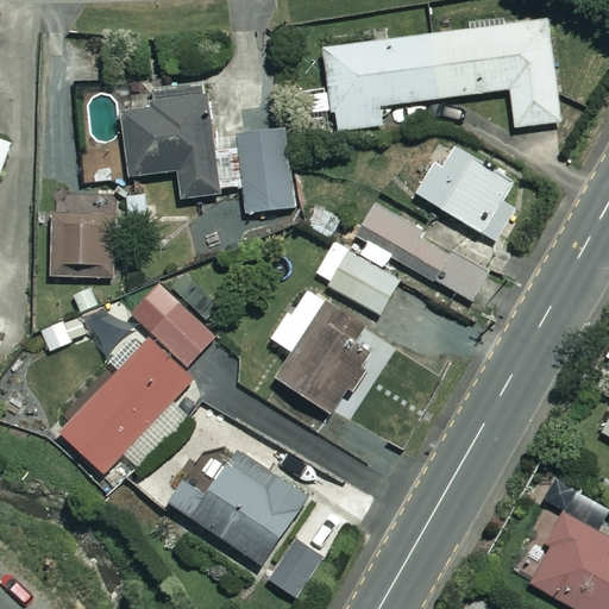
[(563,123),(548,20),(326,51),(337,132),(385,126),(383,107),(512,90),(516,129),(563,123)]
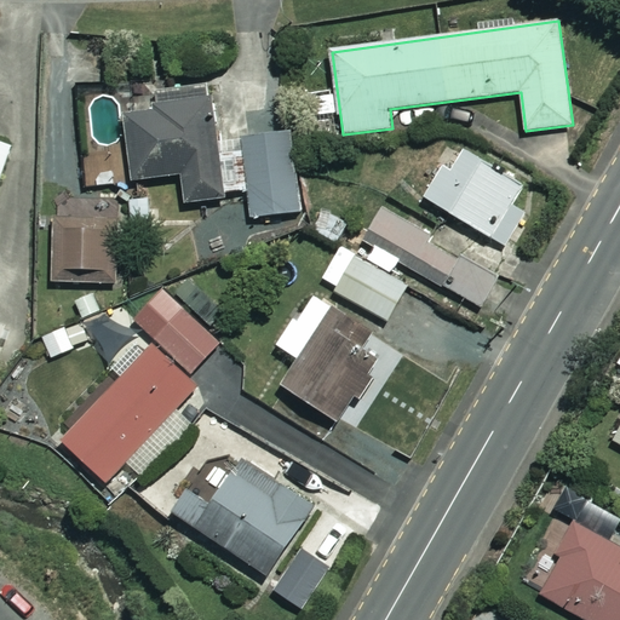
[(218,141),(213,98),(155,104),(156,112),(125,115),(133,182),(183,177),(185,205),(251,197),(253,218),(302,213),(292,132),(218,141)]
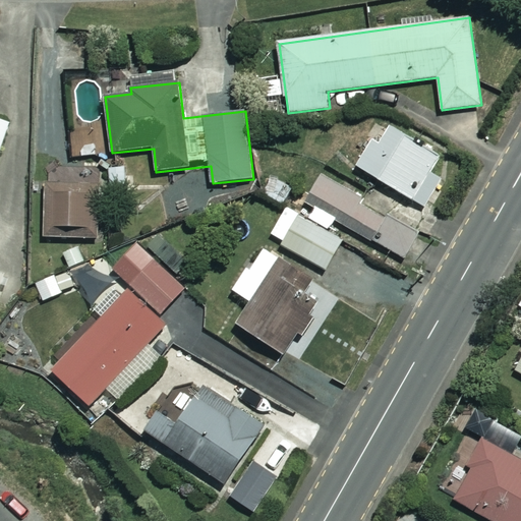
[(0,153),(11,123),(0,119),(0,153)]
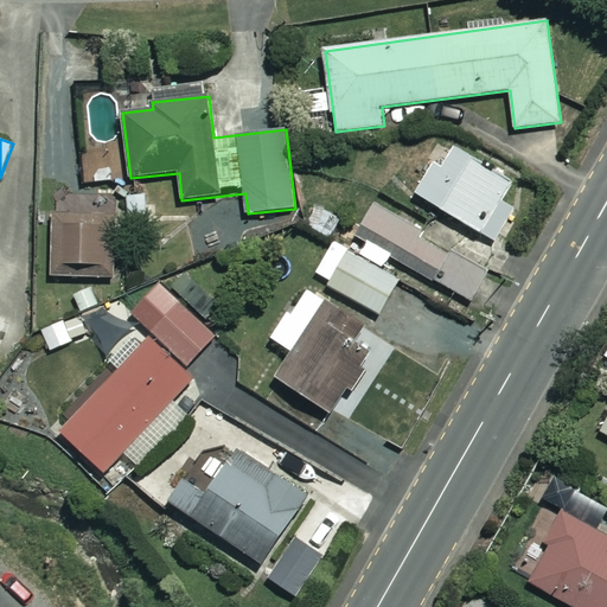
[(526,192),(448,146),(419,195),(497,242),(526,192)]
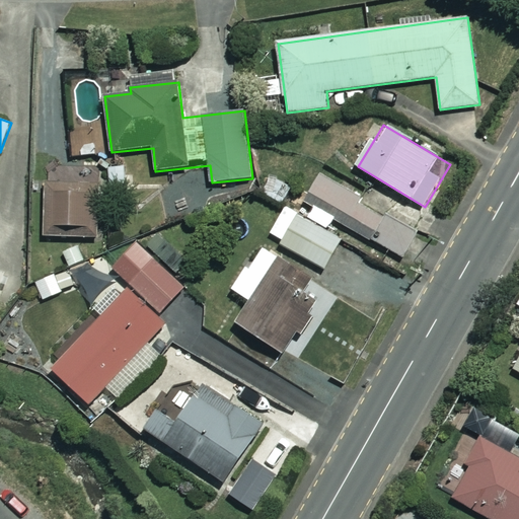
[(420,228),(322,173),(307,201),(404,254),(420,228)]
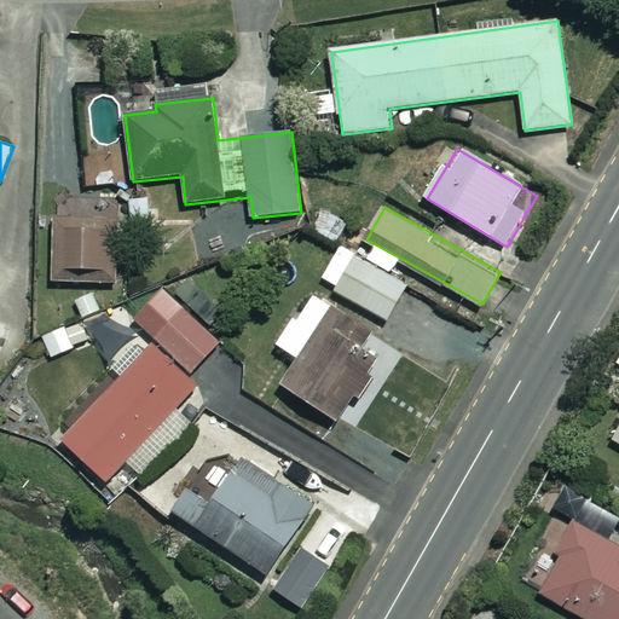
[(79,218),(64,218),(64,226),(51,227),(52,284),(119,283),(117,219),(99,219),(99,230),(80,230),(79,218)]
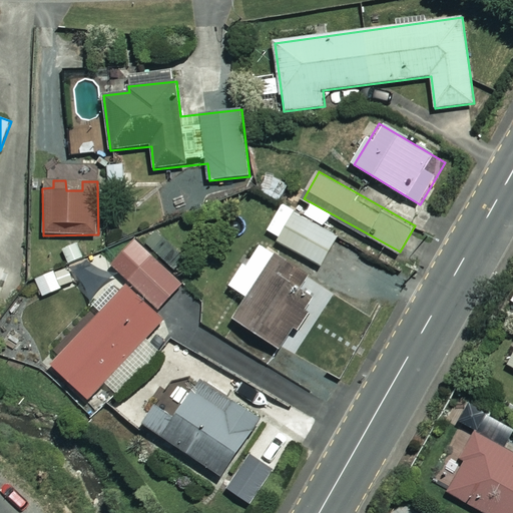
[(323,229),(332,215),(313,204),(306,216),(283,203),(266,233),(321,267),(338,237),(323,229)]
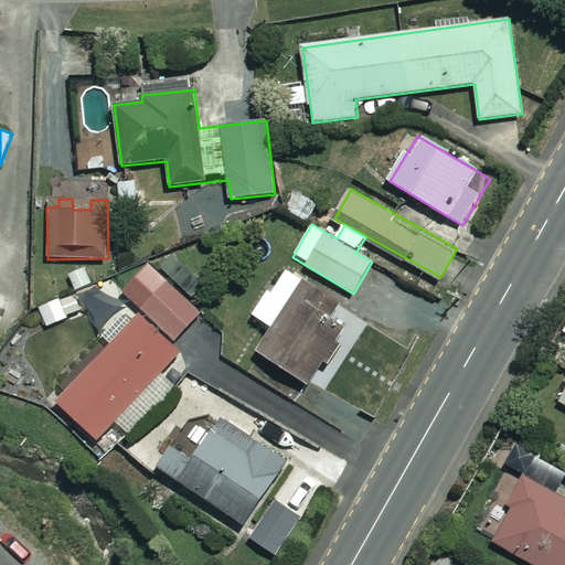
[(201,312),(148,264),(121,292),(144,312),(59,404),(98,440),(180,351),(172,343),(201,312)]
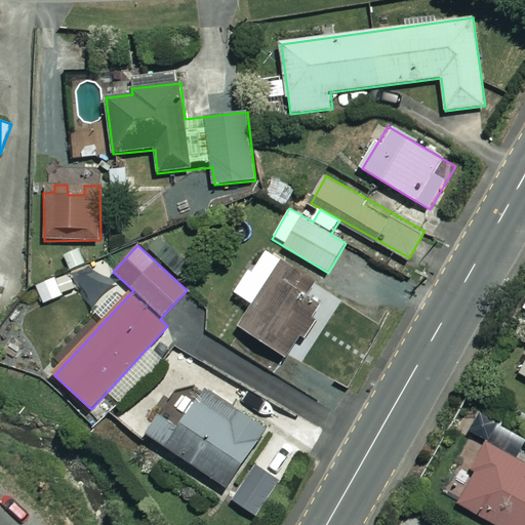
[(296,270),(265,249),(236,293),(254,306),(240,327),(288,358),(321,308),(286,285),(296,270)]
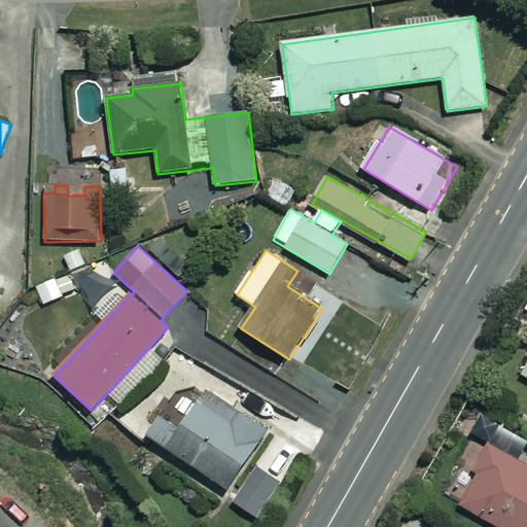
[(60,278),(35,288),(44,310),(68,300),(60,278)]
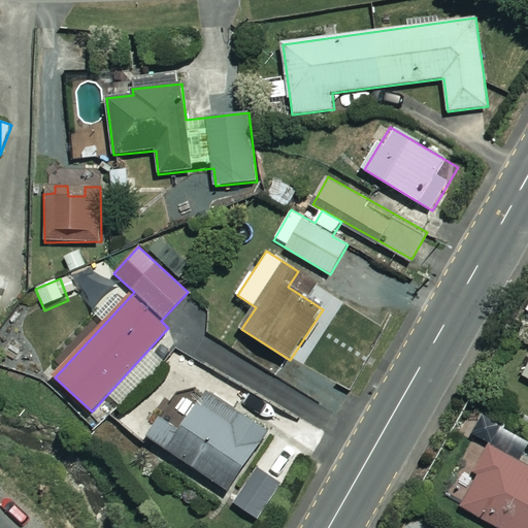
[(204,364),(176,349),(167,366),(195,382),(204,364)]
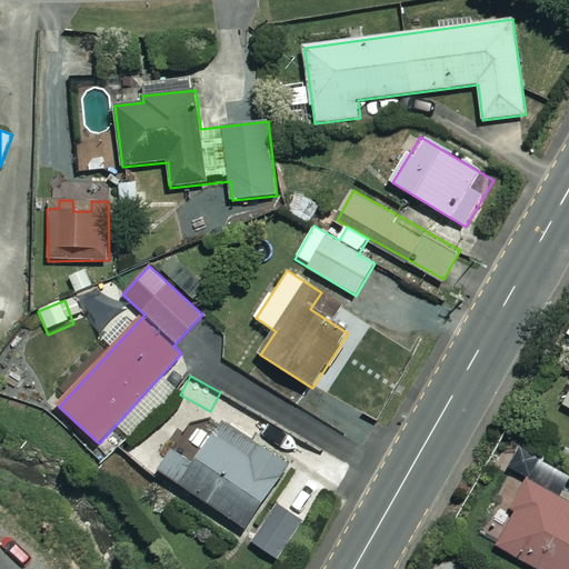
[(289,467),(223,422),(196,463),(173,449),(159,470),(248,529),(289,467)]
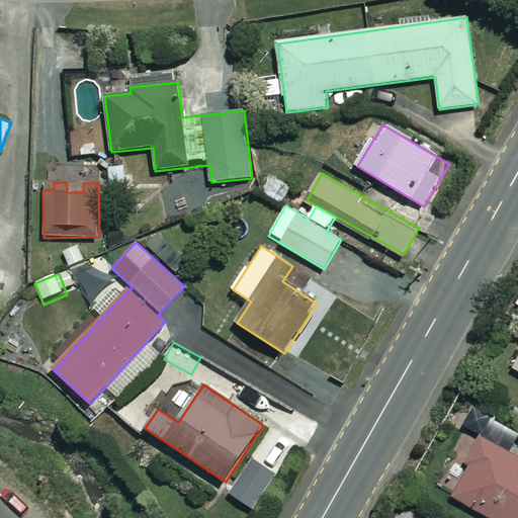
[(517,437),(517,432),(473,408),(461,431),(478,440),(464,463),(469,466),(453,497),(492,517),(517,517),(517,457),(510,453),(517,437)]
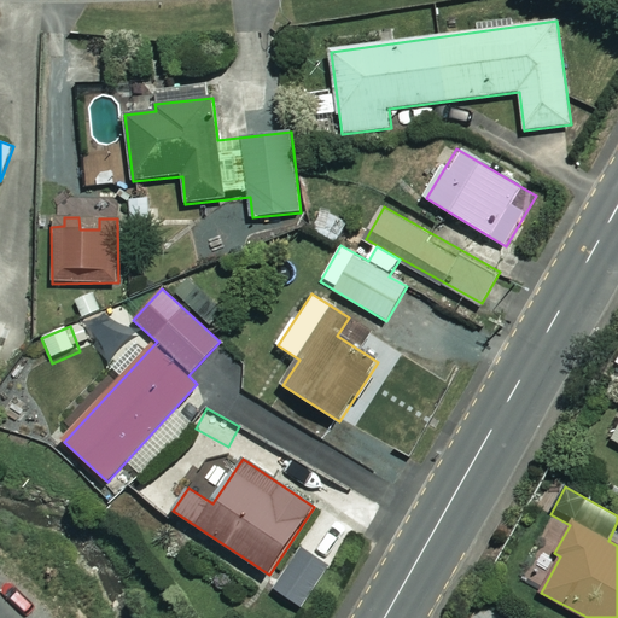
[(327,566),(298,547),(272,588),(301,606),(327,566)]
